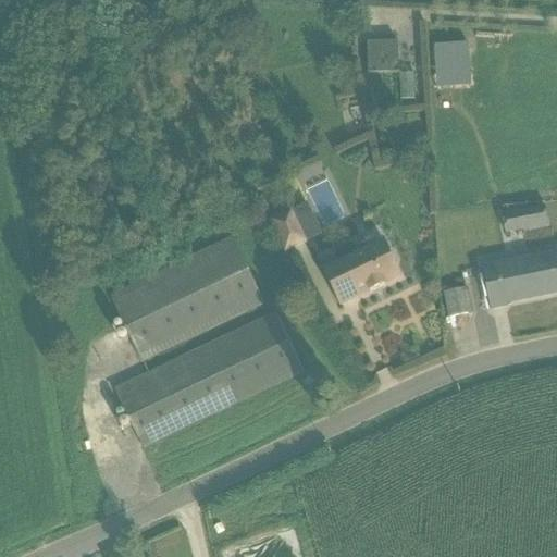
[(419,74),(388,77),(390,99),(421,97),(419,74)]
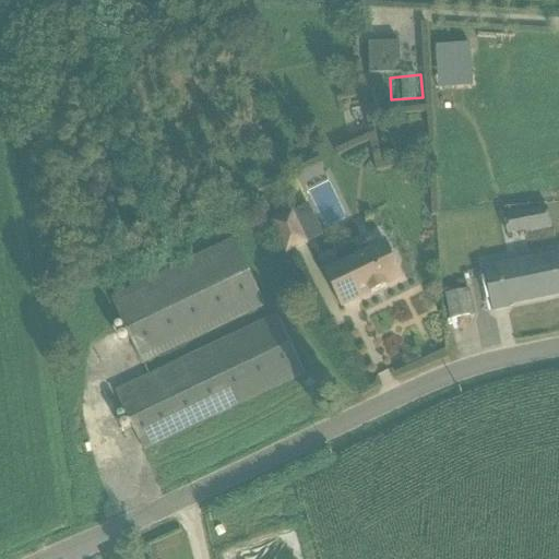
[(308,238),(293,207),(270,218),(285,249),(308,238)]
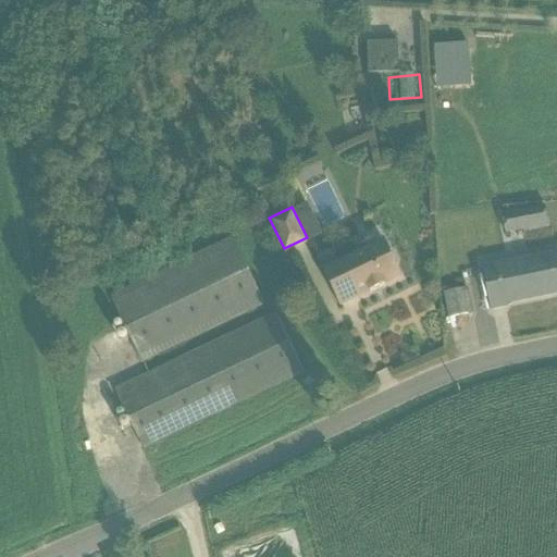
[(232,233),(109,294),(148,370),(111,388),(140,447),(299,368),(232,233)]
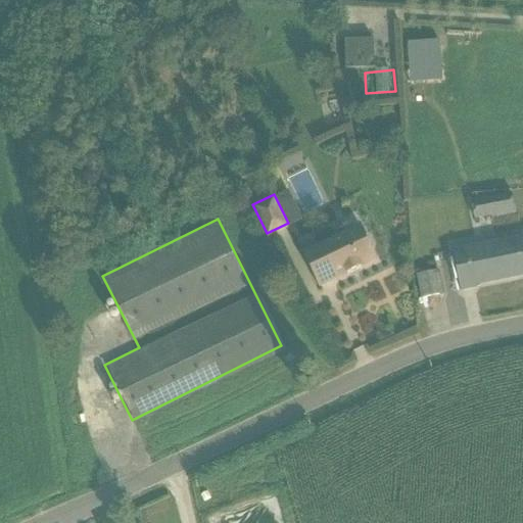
[(301,248),(320,286),(378,257),(360,221),(301,248)]
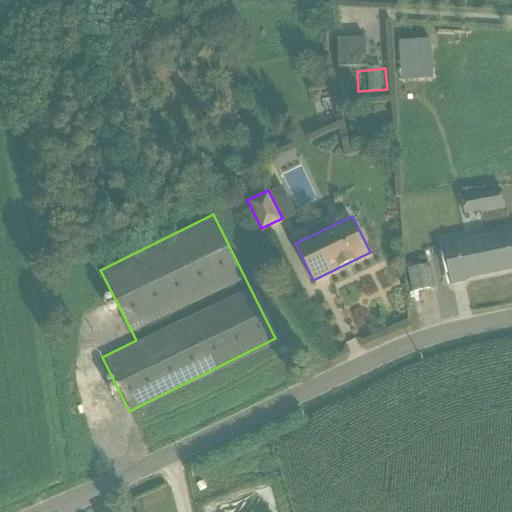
[(511,272),(511,226),(438,239),(446,284),(511,272)]
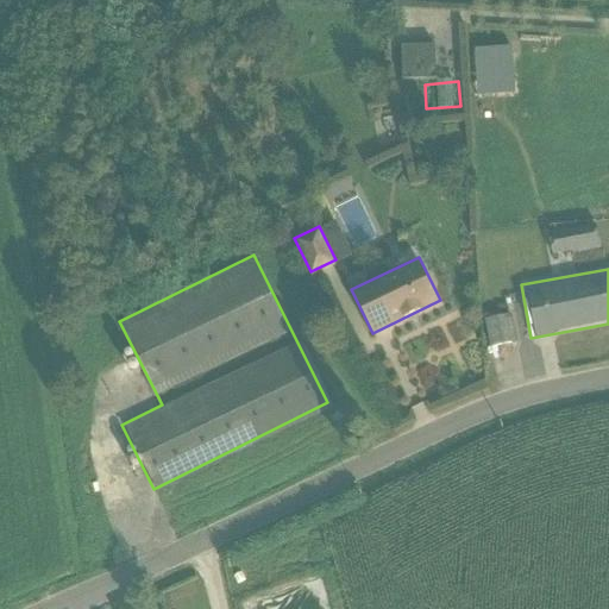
[(493,326),(497,353),(525,350),(520,321),(493,326)]
